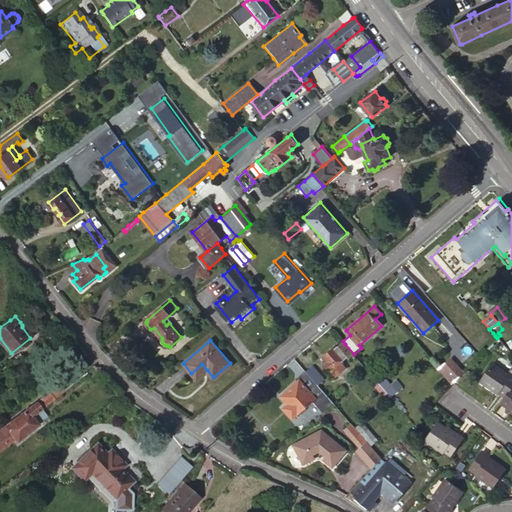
[(344,362),(354,354),(345,344),(343,341),(335,349),(333,347),(324,355),(329,360),(326,363),(325,365),(326,368),(336,379),(349,368),(344,362)]
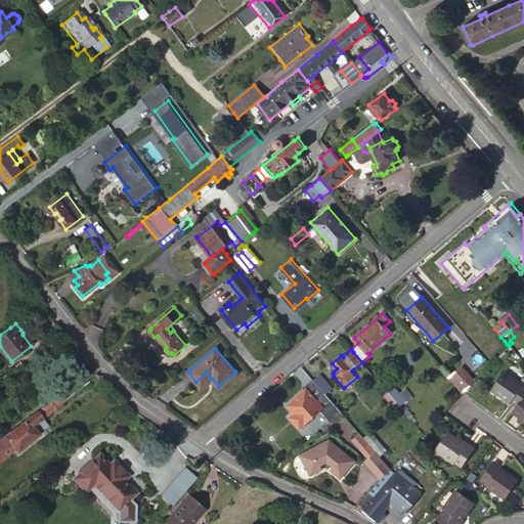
[(467,391),(475,383),(461,365),(448,377),(453,383),(464,394),(467,391)]
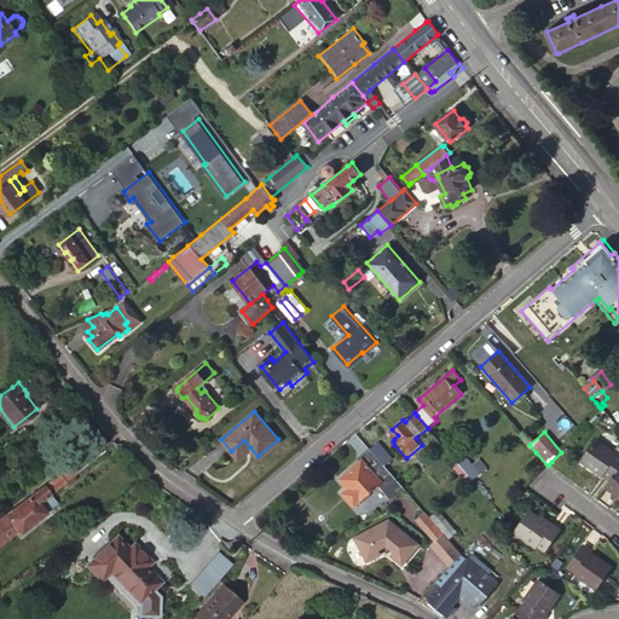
[(618,452),(617,453),(607,446),(608,445),(600,438),(584,457),(602,472),(605,470),(612,476),(615,472),(618,466),(618,452)]
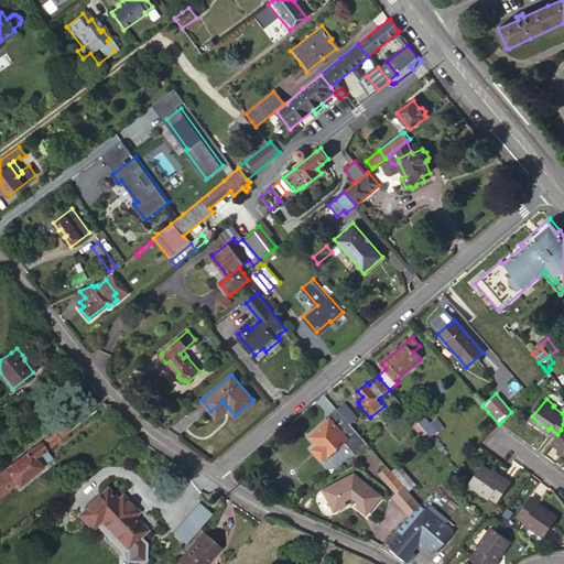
[(223,401),(210,411),(217,418),(225,411),(228,408),(223,401)]
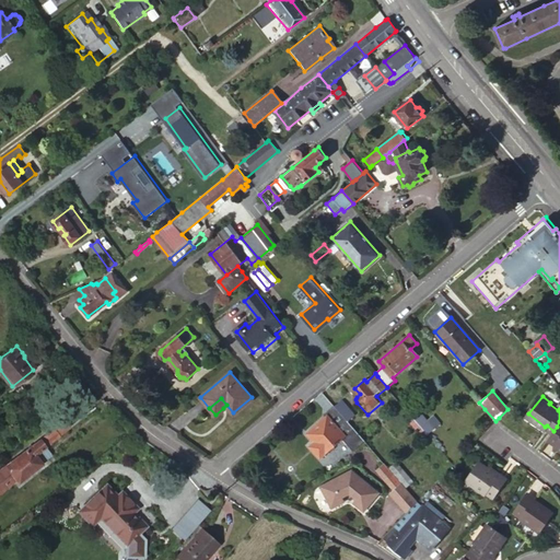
[(343,416),(348,419),(354,413),(342,399),(335,405),(343,416)]
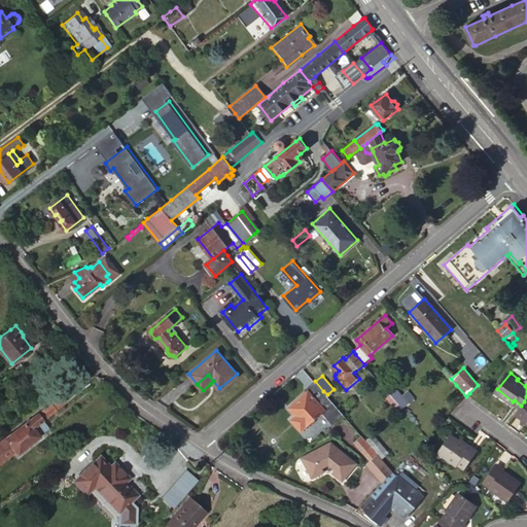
[(344,414),(327,394),(323,391),(315,381),(315,380),(307,387),(309,389),(289,406),(296,413),(291,418),(301,429),(322,411),(332,423),(344,414)]
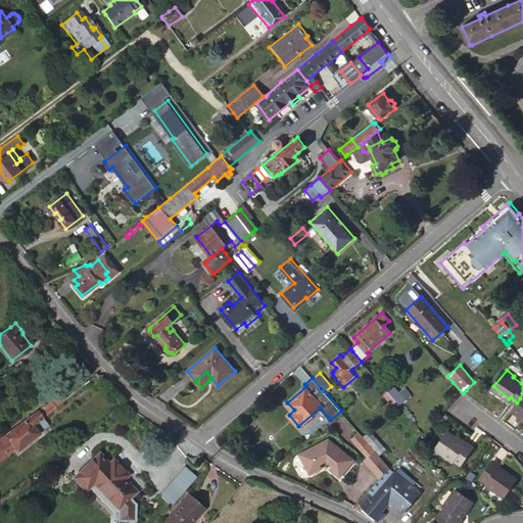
[(59,392),(50,400),(55,407),(64,399),(59,392)]
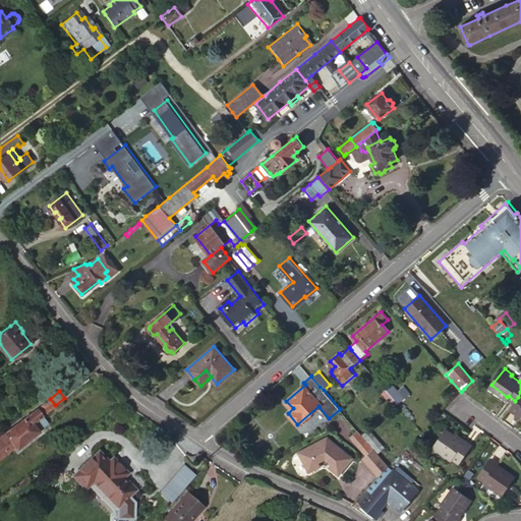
[(394,399),(402,409),(403,410),(408,405),(404,400),(397,392),(391,397),(394,399)]
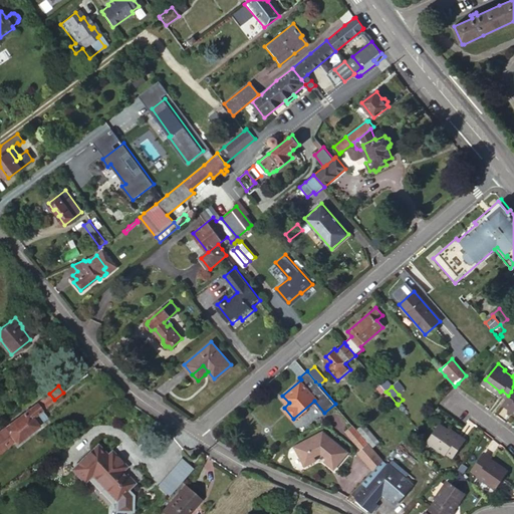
[(513,387),(511,392),(508,396),(504,401),(511,406),(510,407),(513,410),(513,387)]
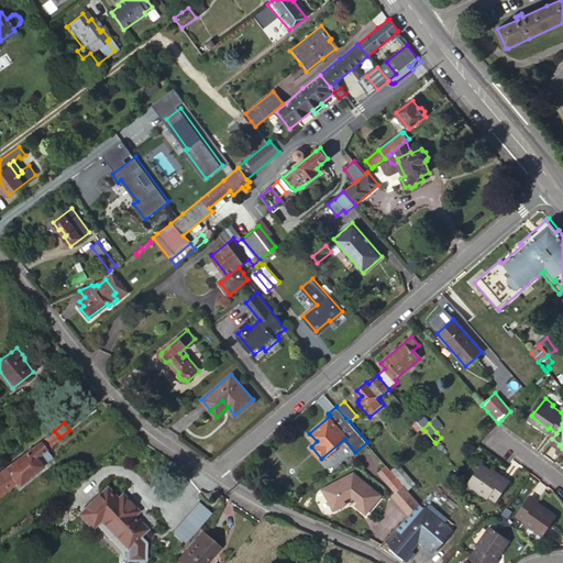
[(384,429),(381,426),(374,431),(377,435),(384,429)]
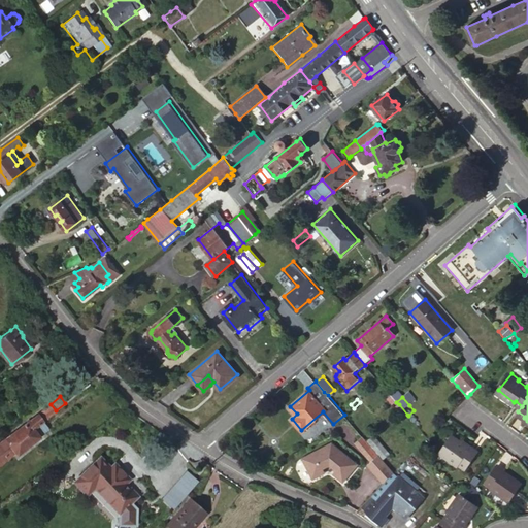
[(415,400),(409,405),(414,410),(420,406),(415,400)]
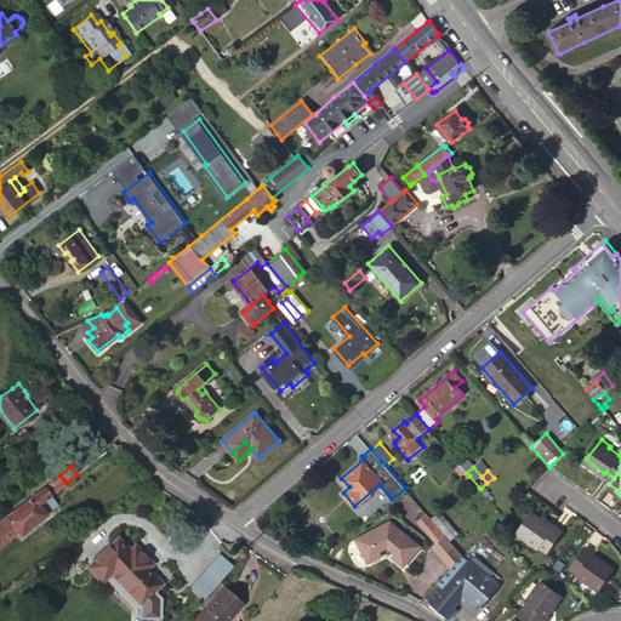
[(476,491),(479,488),(469,476),(466,473),(462,476),(476,491)]
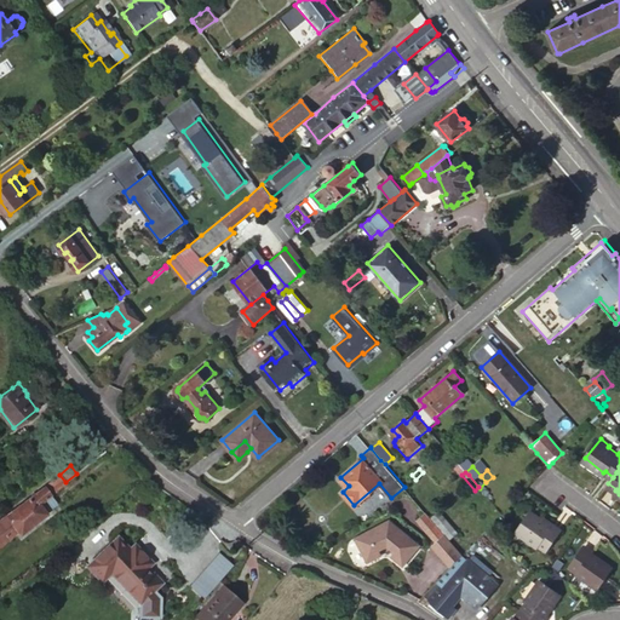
[(63,483),(65,482),(59,475),(44,487),(50,494),(63,483)]
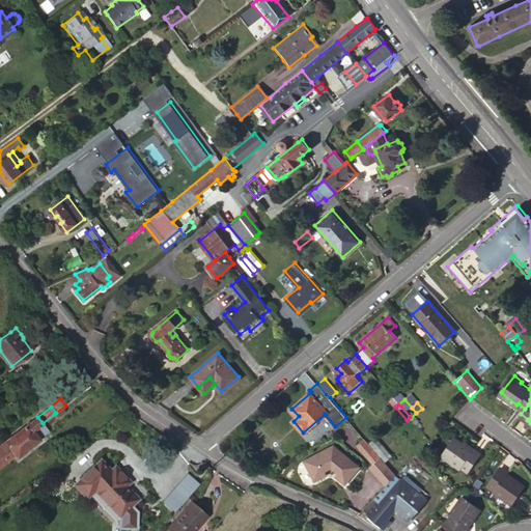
[(27,425),(36,437),(47,429),(43,423),(37,417),(27,425)]
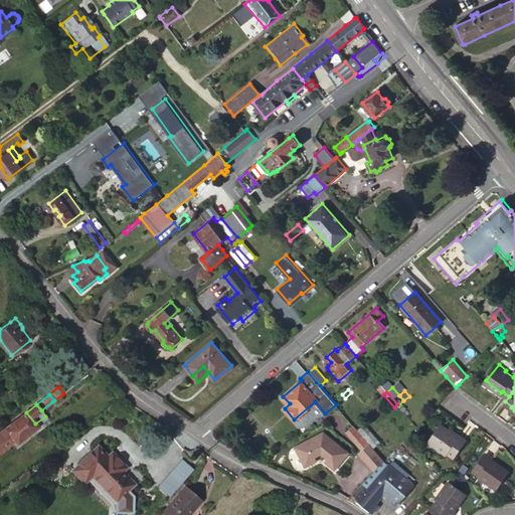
[(10,436),(14,442),(16,443),(37,426),(35,423),(26,412),(5,428),(10,436)]
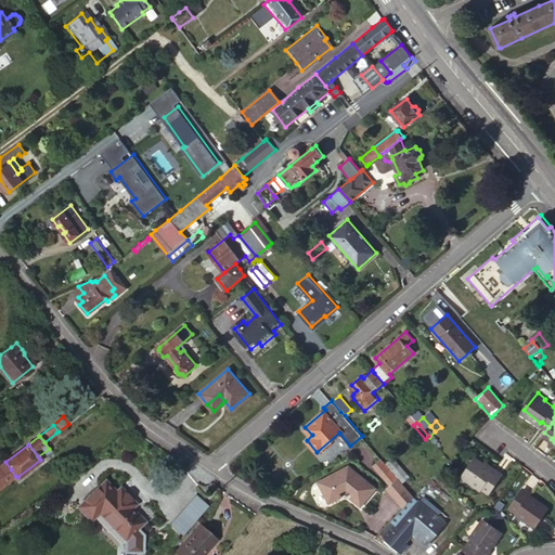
[(412,476),(395,456),(389,463),(404,481),(412,476)]
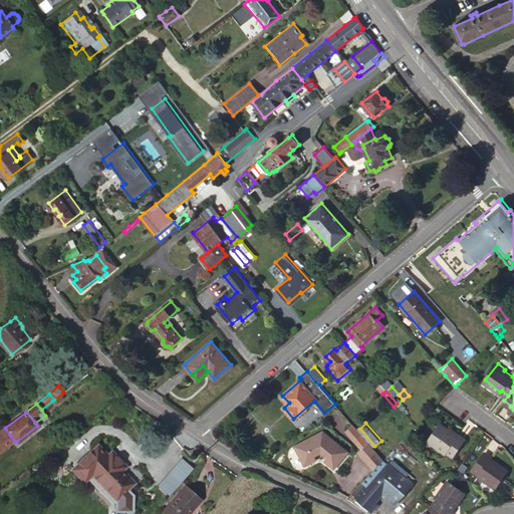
[(448,430),(439,423),(426,440),(444,454),(446,452),(452,456),(462,441),(455,435),(454,438),(447,432),(448,430)]
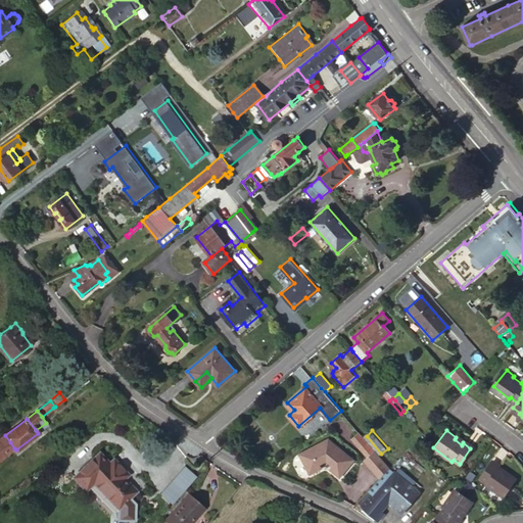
[(368,455),(374,448),(372,444),(360,432),(353,438),(368,455)]
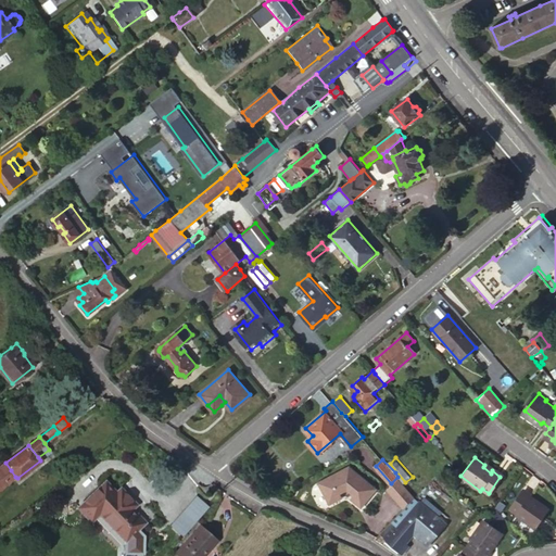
[(0,478),(11,470),(5,463),(0,467),(0,466),(0,478)]
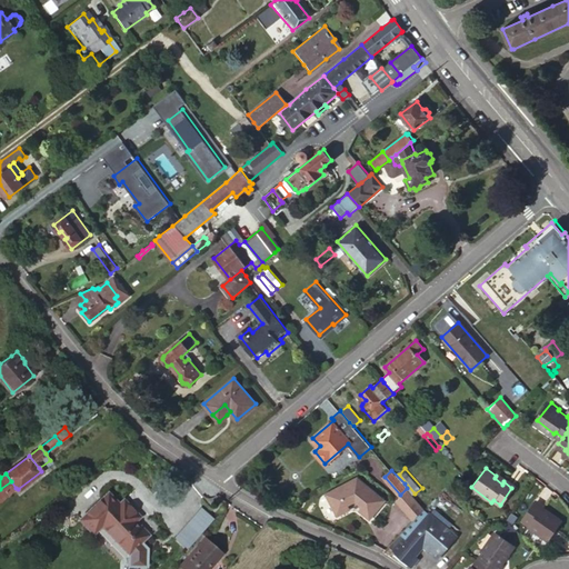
[(358,478),(326,495),(337,517),(350,510),(349,507),(355,503),(361,508),(359,511),(369,520),(385,501),(358,478)]
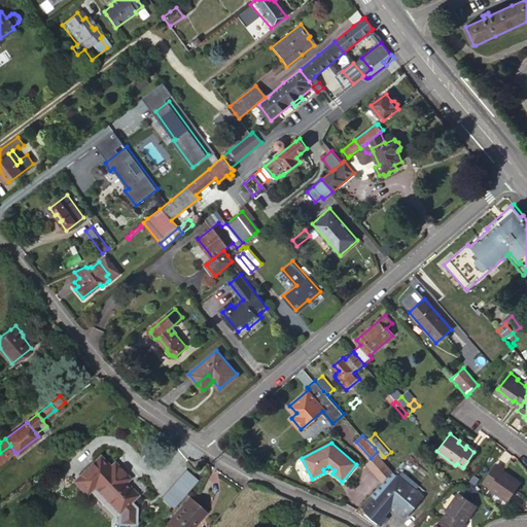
[(0,462),(14,452),(10,446),(0,453),(0,462)]
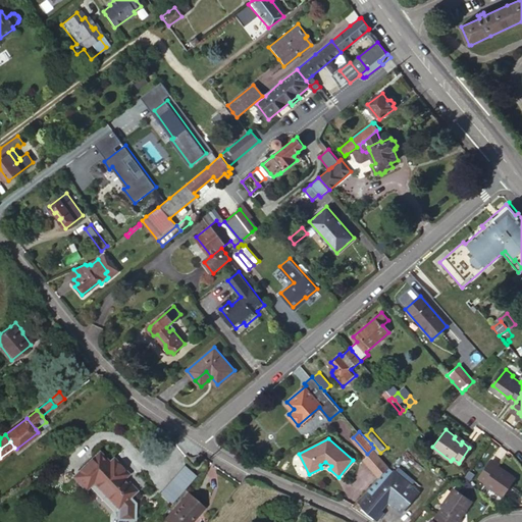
[(382,474),(390,467),(383,459),(374,448),(363,461),(379,477),(382,474)]
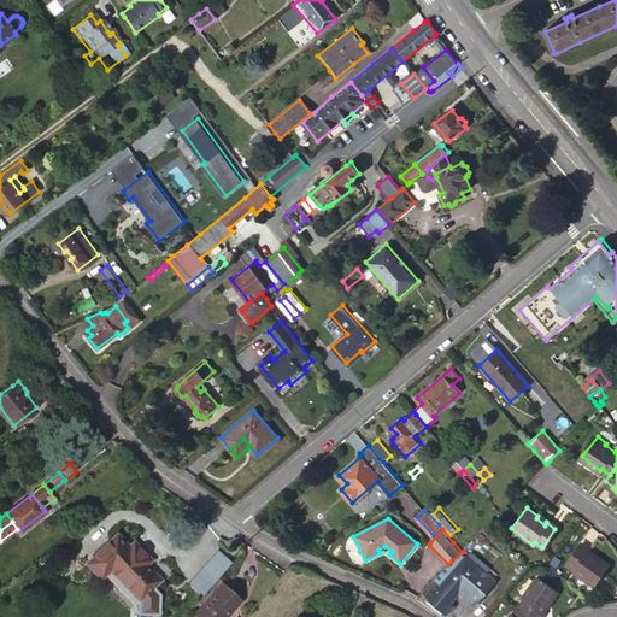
[(128,547),(116,534),(87,563),(100,576),(109,569),(137,599),(159,579),(145,564),(150,559),(133,542),(128,547)]
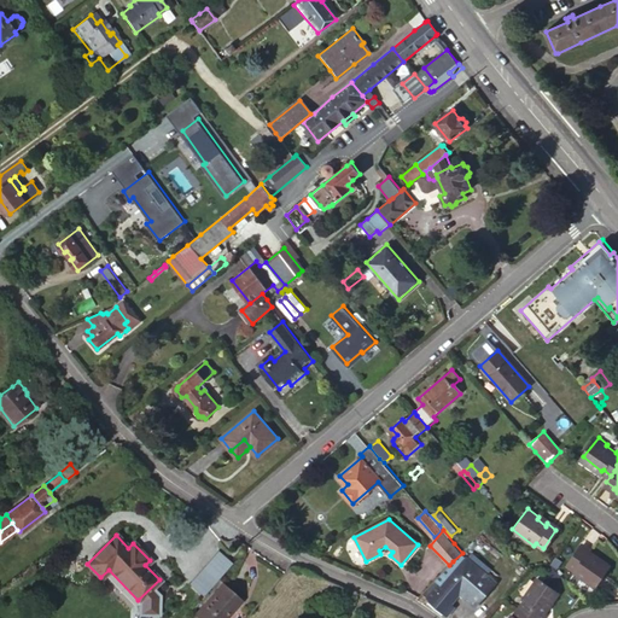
[(590,552),(582,546),(567,564),(575,570),(573,571),(594,587),(608,565),(598,558),(596,560),(588,554),(590,552)]
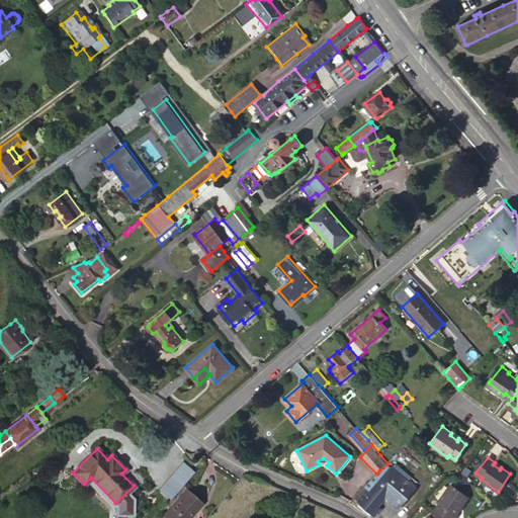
[(168,499),(191,471),(181,463),(158,491),(168,499)]
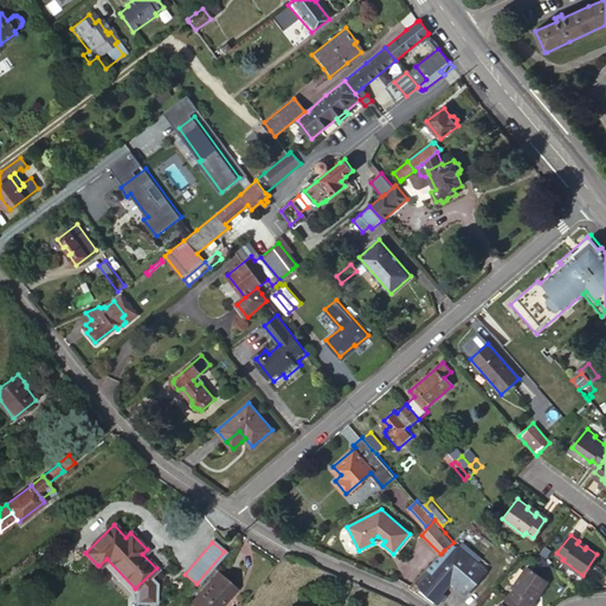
[(418,587),(420,590),(450,556),(465,569),(458,578),(456,577),(450,582),(453,585),(456,582),(469,592),(487,568),(458,546),(453,542),(444,550),(440,554),(413,581),(416,582),(418,586),(418,587)]
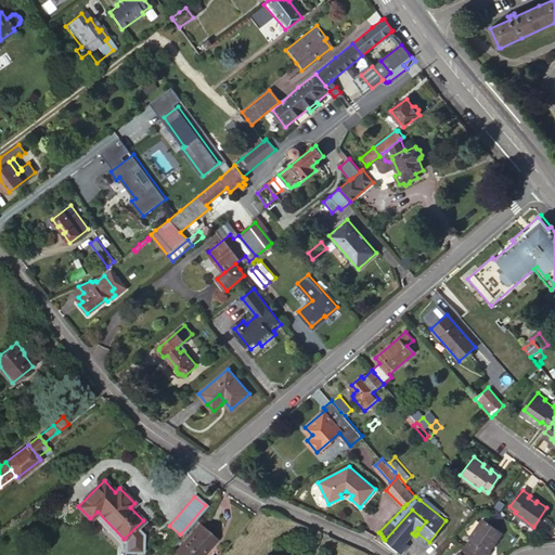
[(407,540),(412,533),(417,528),(420,529),(426,521),(412,510),(385,540),(398,551),(399,549),(402,551),(410,543),(407,540)]
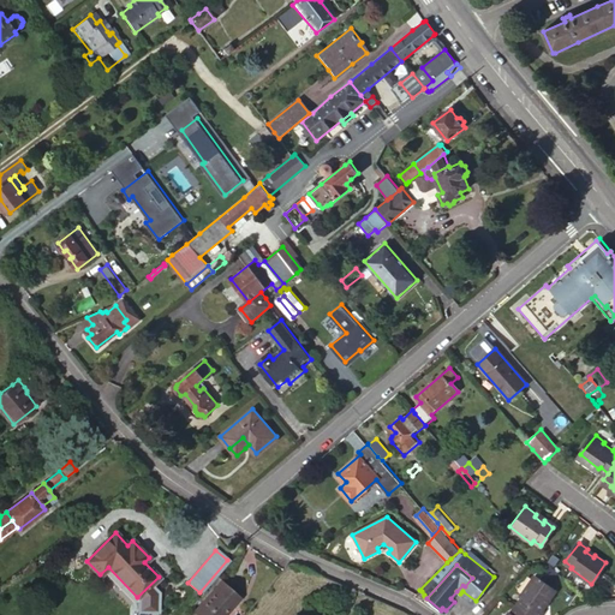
[(520,599),(515,607),(527,614),(536,614),(541,610),(539,608),(544,599),(547,601),(554,590),(532,575),(518,597),(520,599)]
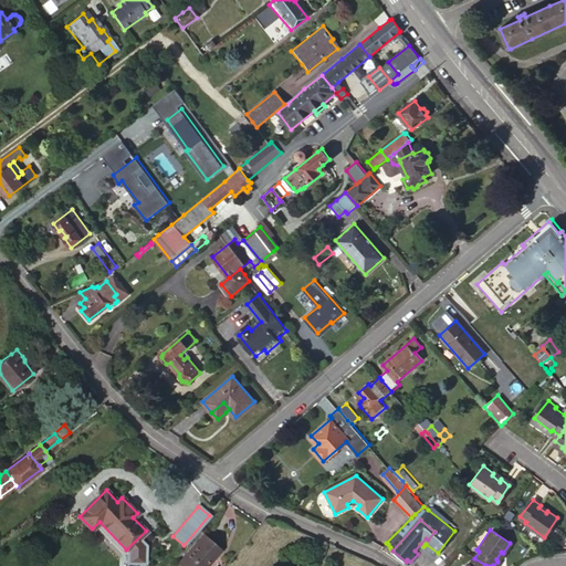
[(177,563),(179,565),(203,565),(218,551),(201,535),(177,563)]
